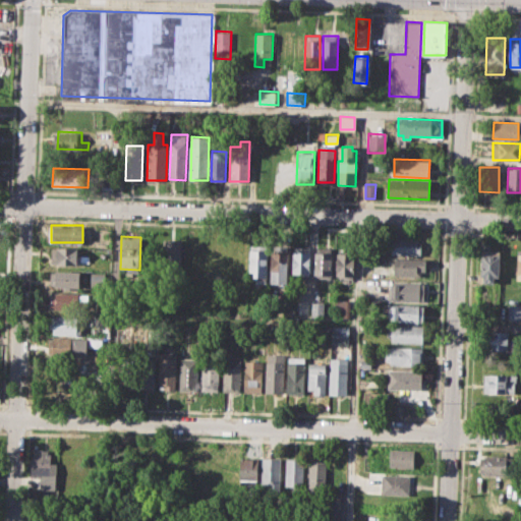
[(391,237),(421,237),(420,254),(391,254),(391,237)]
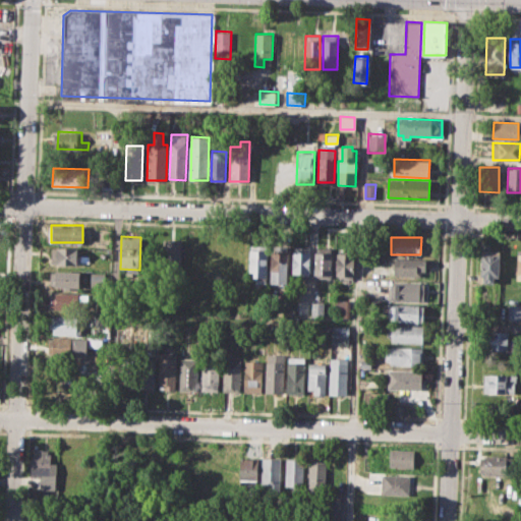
[(163,238),(181,239),(181,273),(162,272),(163,238)]
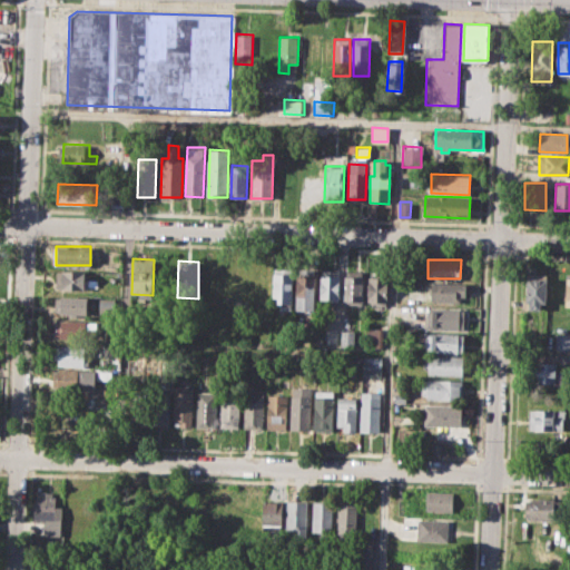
[(203,262),(203,296),(222,296),(223,263),(203,262)]
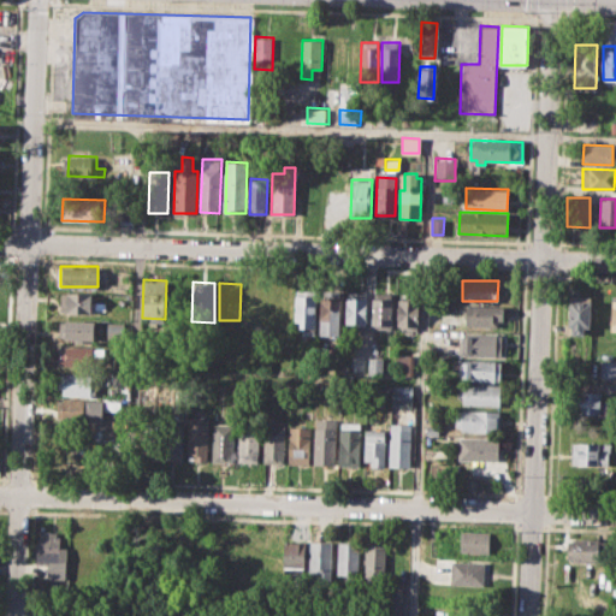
[(295,289),(318,289),(317,335),(303,333),(303,327),(300,327),(300,321),(294,321),(295,289)]
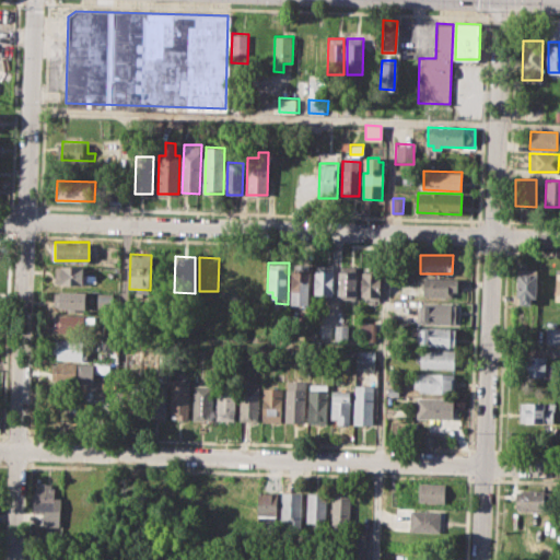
[(292,264),(291,304),(310,304),(311,264),(292,264)]
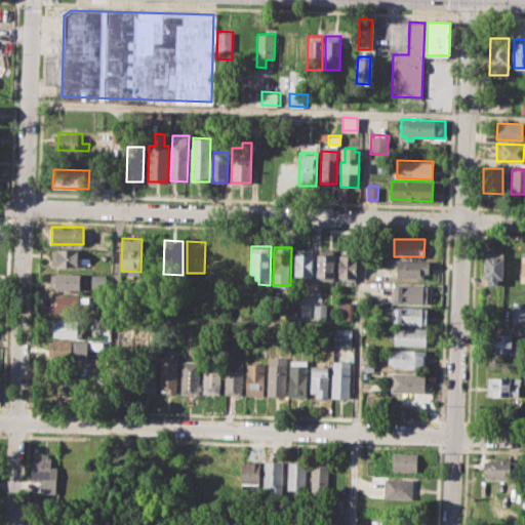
[(295,248),(295,276),(313,277),(313,248),(295,248)]
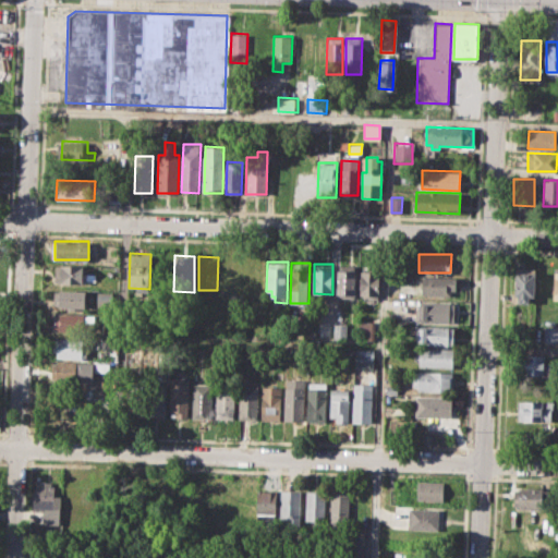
[(56,265),(82,266),(82,273),(97,274),(96,282),(55,281),(56,265)]
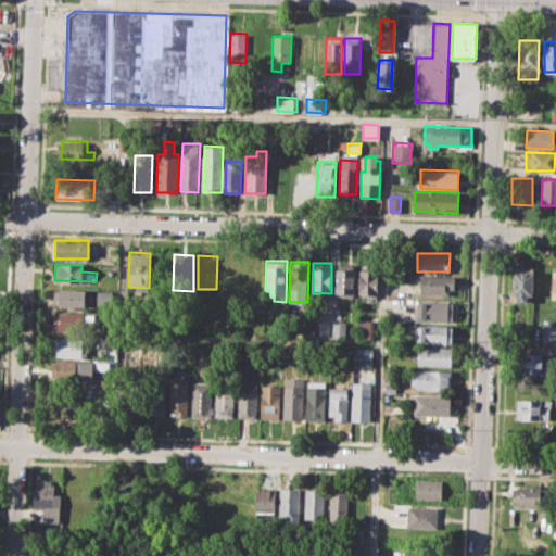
[(337,264),(337,295),(354,297),(354,264),(337,264)]
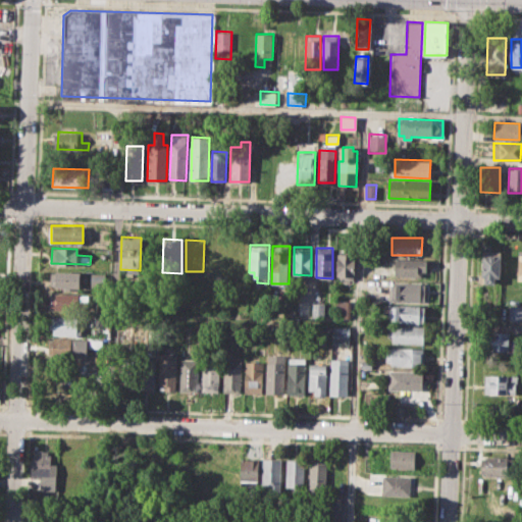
[(337,249),(336,280),(355,281),(356,250),(337,249)]
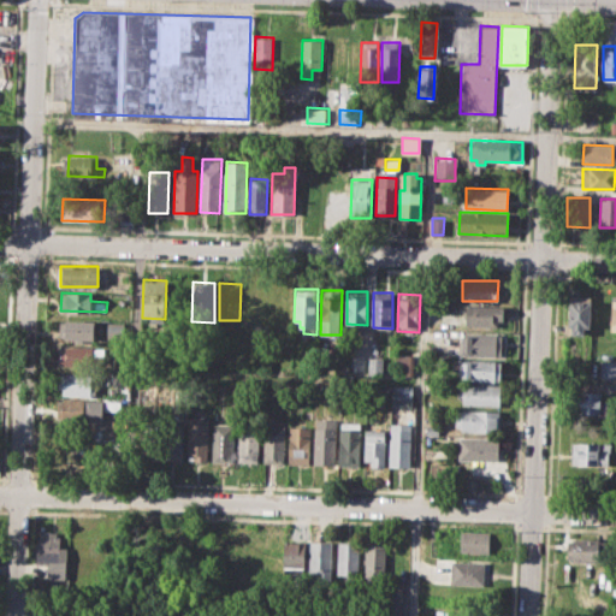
[(570,295),(592,296),(591,327),(569,327),(570,295)]
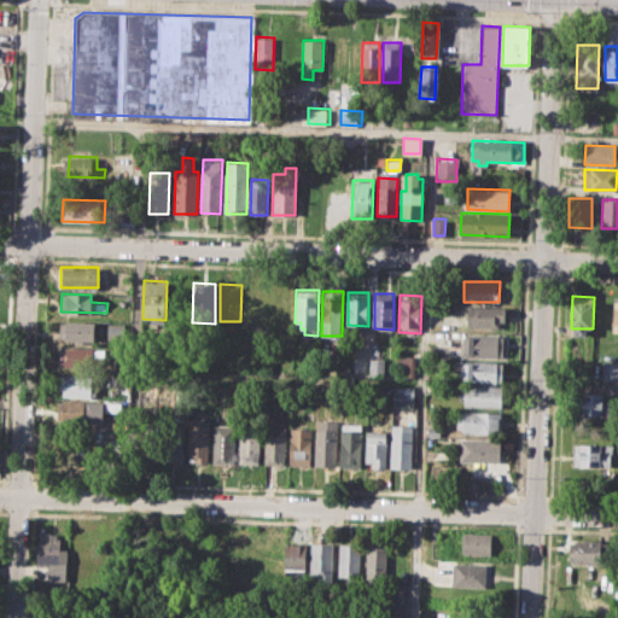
[(468,307),(505,307),(505,321),(499,321),(499,327),(467,327),(468,307)]
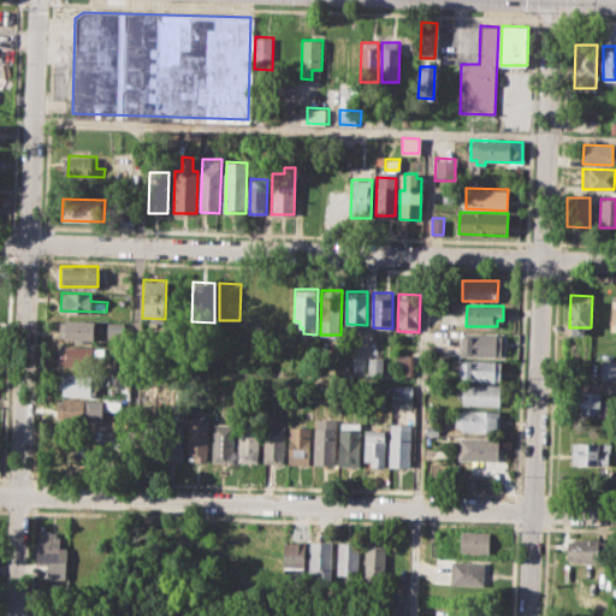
[(60,320),(94,320),(94,338),(59,338),(60,320)]
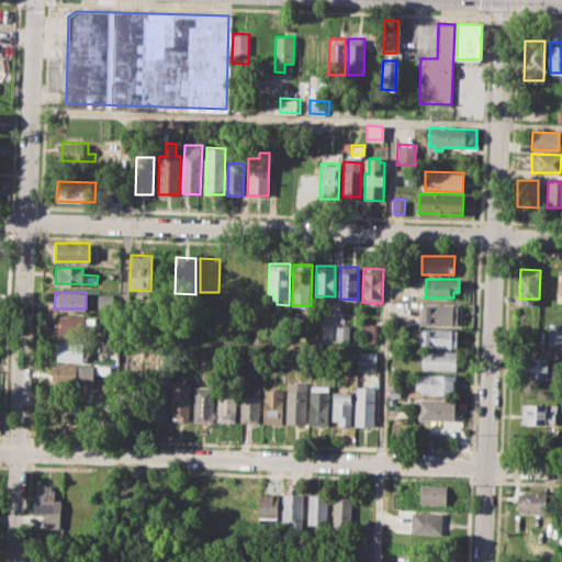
[(98,293),(114,293),(114,303),(98,303),(98,293)]
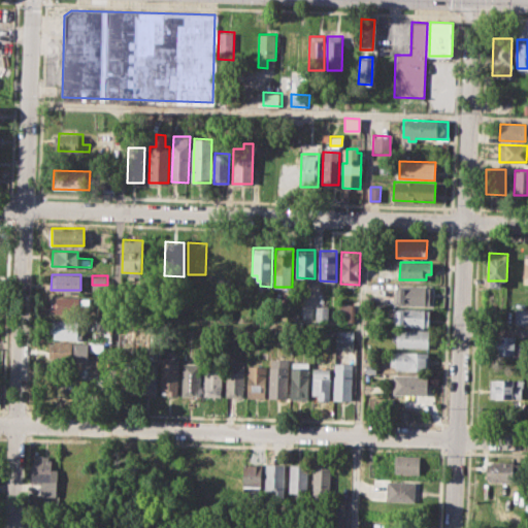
[(396,285),(431,286),(430,305),(396,304),(396,285)]
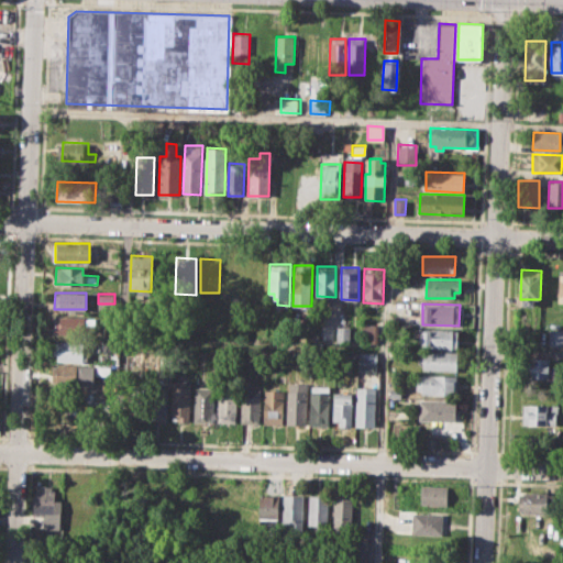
[(54,317),(85,317),(85,334),(54,333),(54,317)]
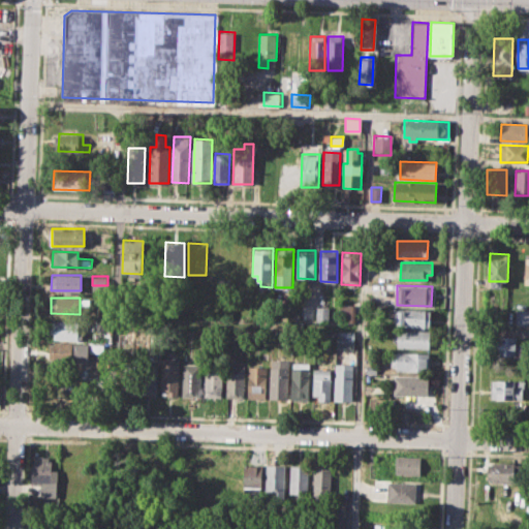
[(340,305),(355,305),(354,322),(339,322),(340,305)]
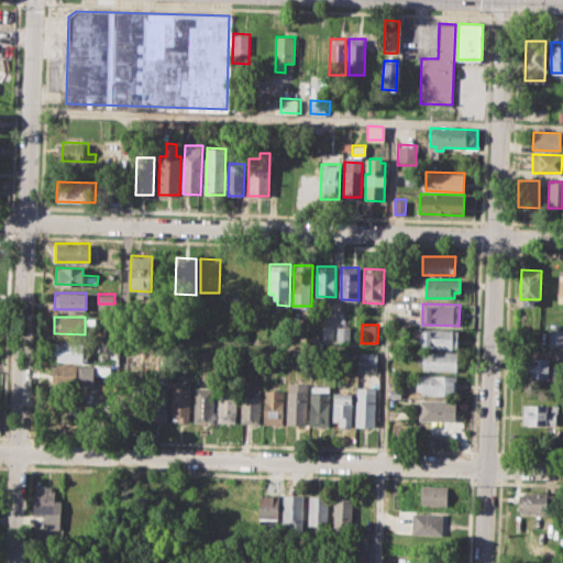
[(338,327),(351,327),(350,343),(337,343),(338,327)]
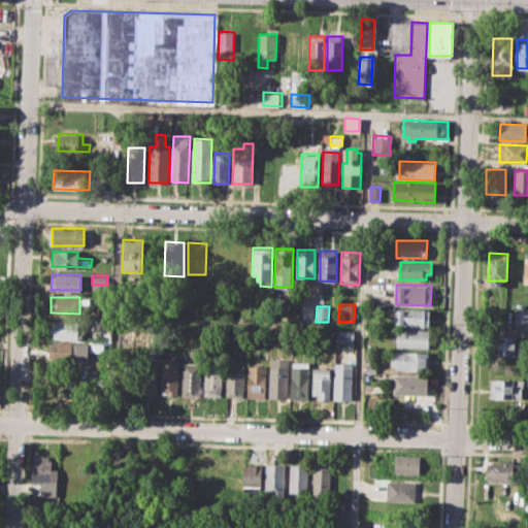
[(396,307),(429,309),(428,326),(395,324),(396,307)]
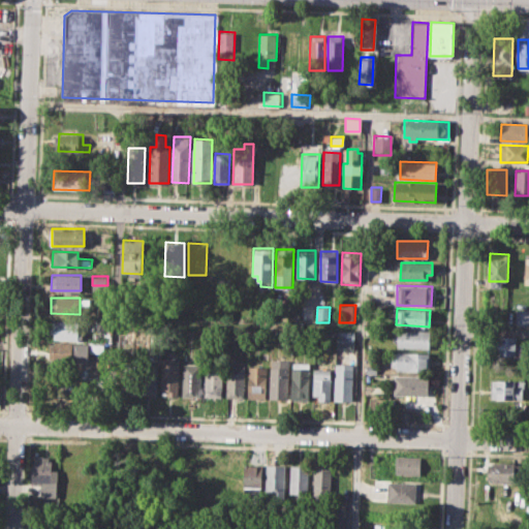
[(516,309),(528,309),(528,324),(516,324),(516,309)]
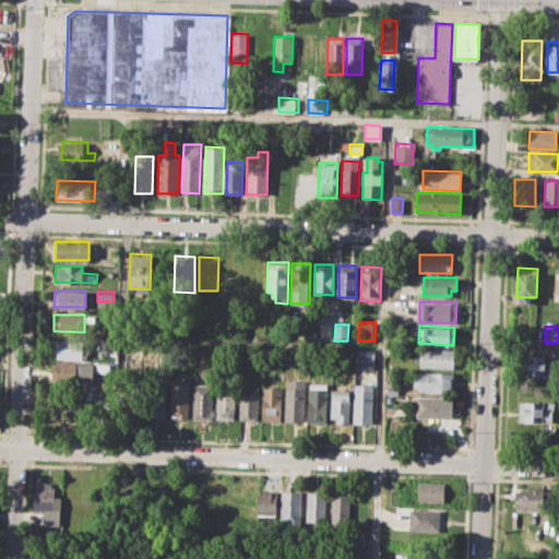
[(54,339),(92,340),(91,359),(57,358),(57,351),(52,351),(54,339)]
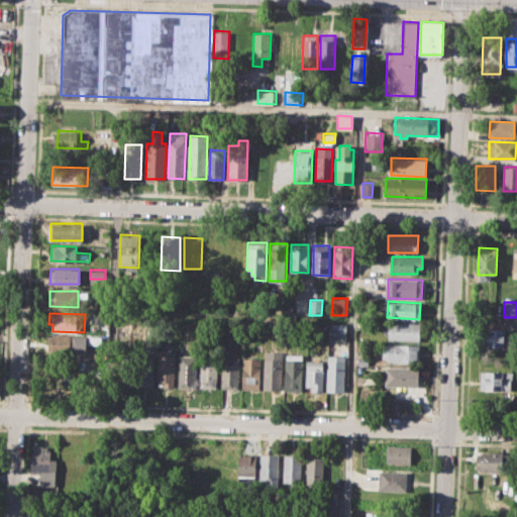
[(388,321),(419,322),(419,340),(387,339),(388,321)]
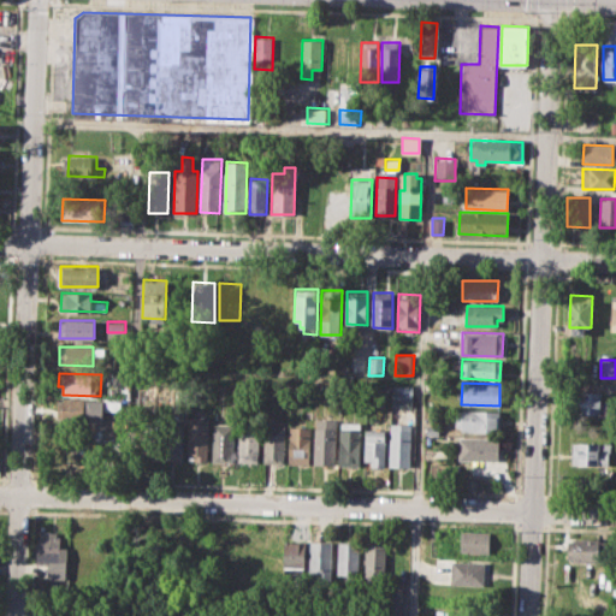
[(392,385),(412,386),(412,406),(392,406),(392,385)]
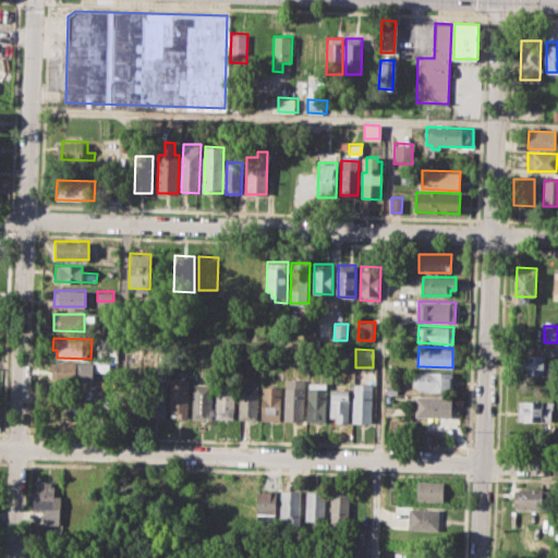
[(520,354),(545,355),(545,364),(553,364),(552,376),(520,375),(520,354)]
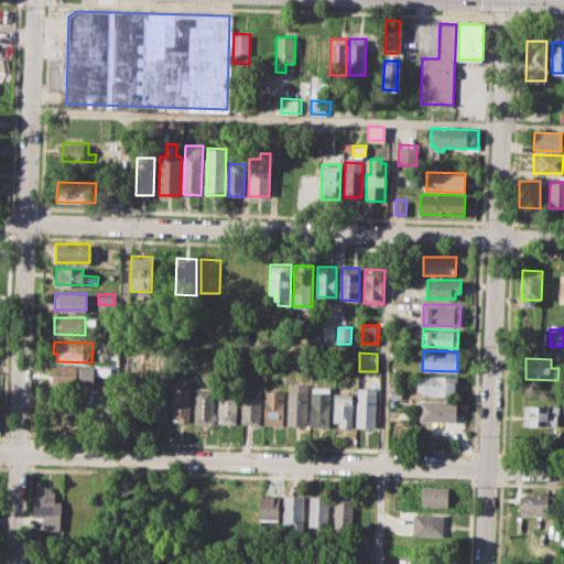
[(53,365),(94,366),(94,386),(58,384),(58,375),(53,375),(53,365)]
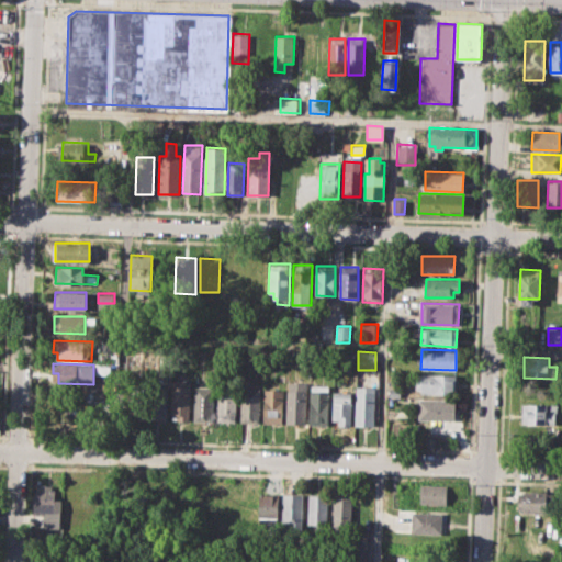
[(416,373),(456,374),(456,394),(420,394),(422,389),(416,389),(416,373)]
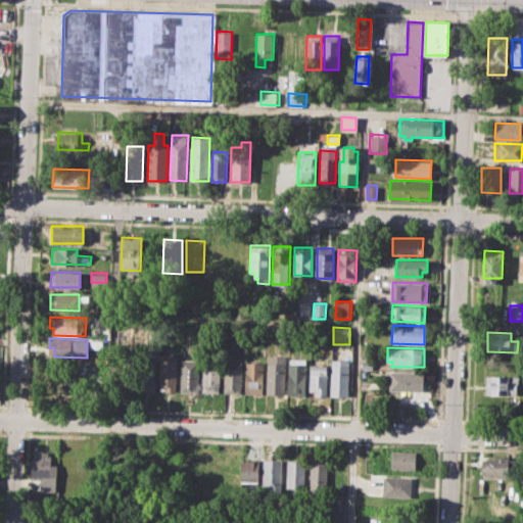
[(159,353),(177,353),(176,390),(158,389),(159,353)]
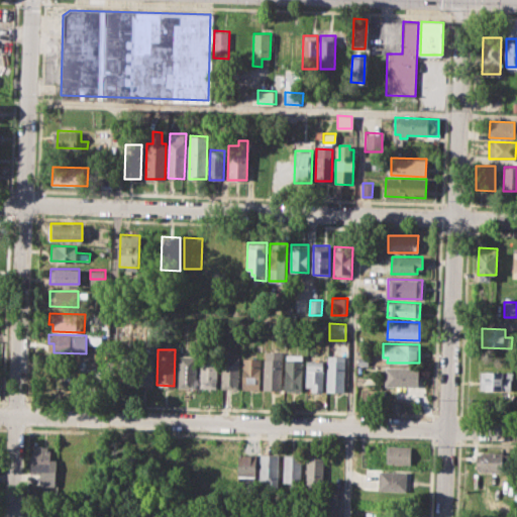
[(265,351),(263,389),(281,390),(283,351),(265,351)]
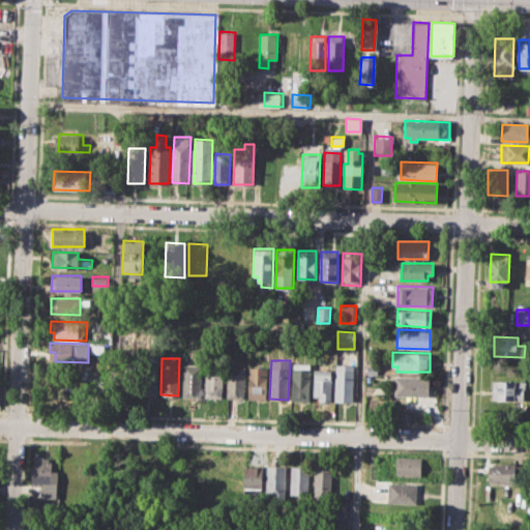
[(141,362),(158,363),(157,394),(140,393),(141,362)]
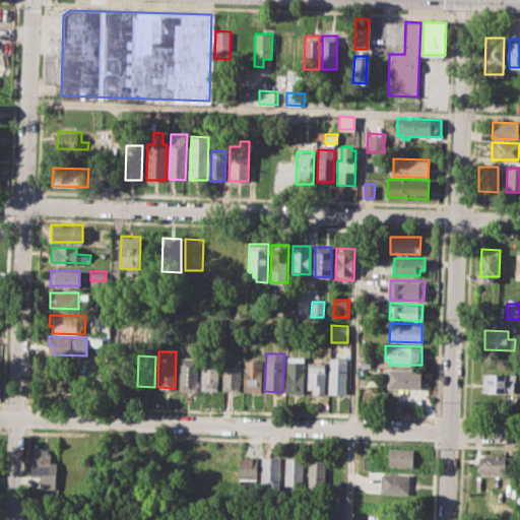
[(287,356),(286,392),(303,393),(305,356),(287,356)]
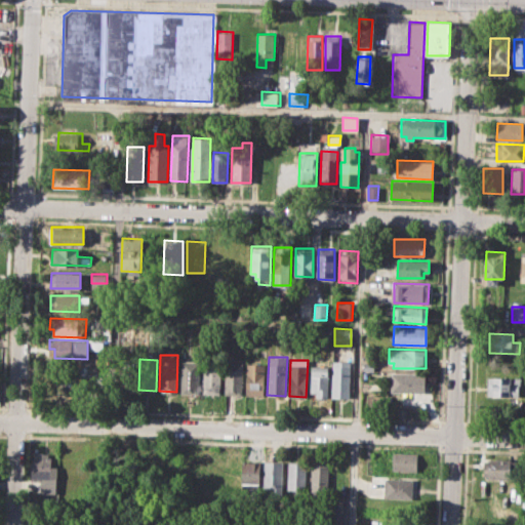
[(332,360),(351,360),(350,397),(332,397),(332,360)]
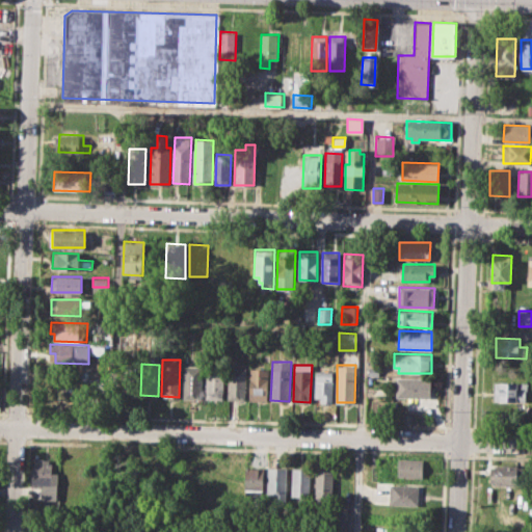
[(184,366),(202,366),(202,398),(183,397),(184,366)]
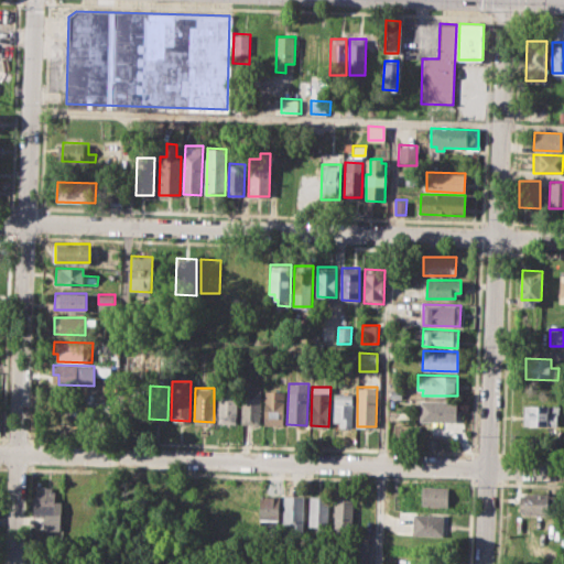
[(218,389),(237,389),(236,422),(217,422),(218,389)]
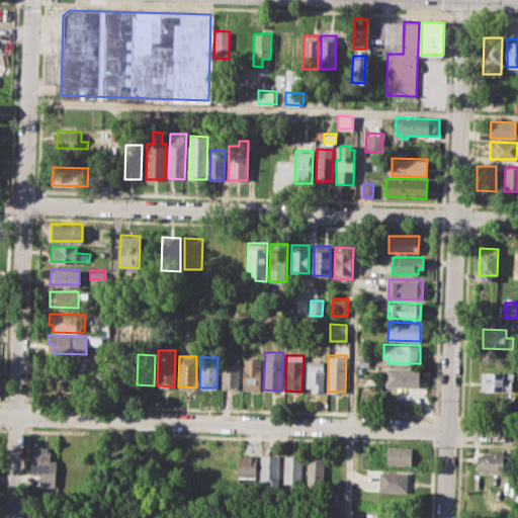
[(223,358),(239,358),(238,390),(222,389),(223,358)]
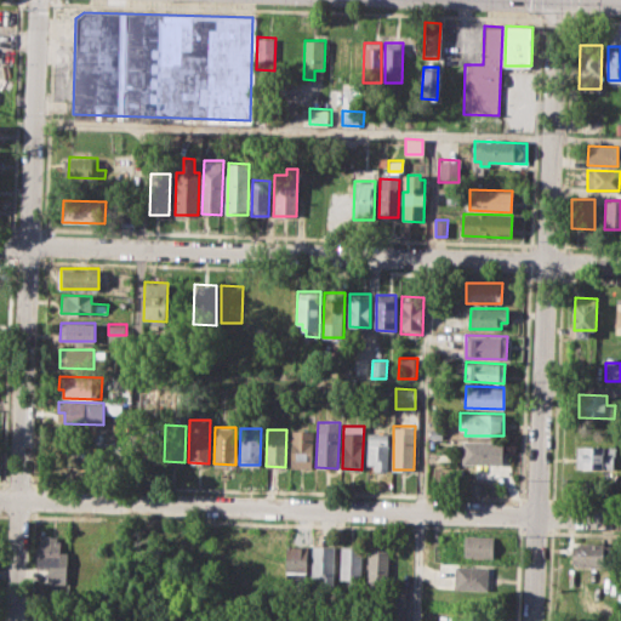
[(290,466),(291,429),(312,431),(311,467),(290,466)]
